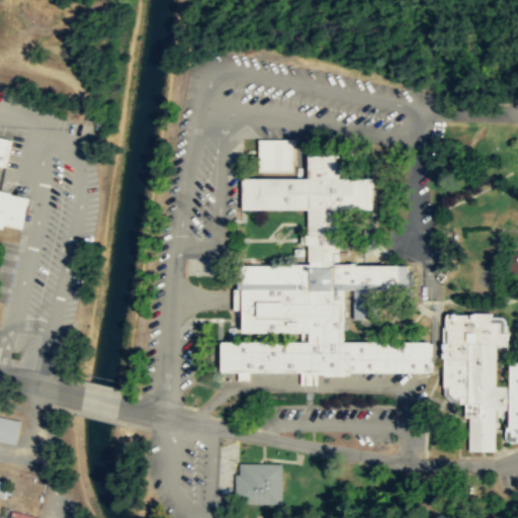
[(0,224),(21,229),(28,196),(11,193),(11,192),(0,189),(0,164),(5,166),(10,139),(0,136),(0,224)]
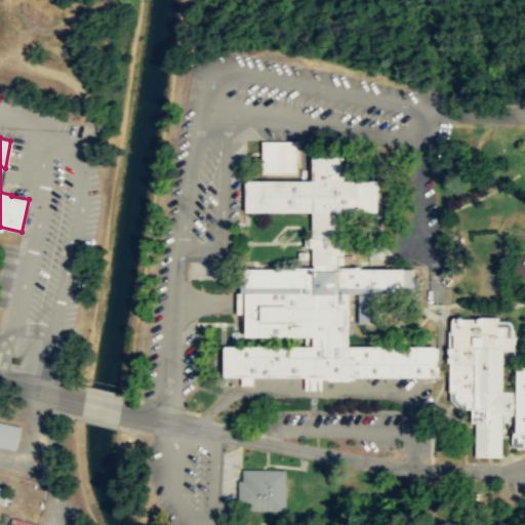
[(294,139),(258,139),(259,172),(294,172),(294,139)]
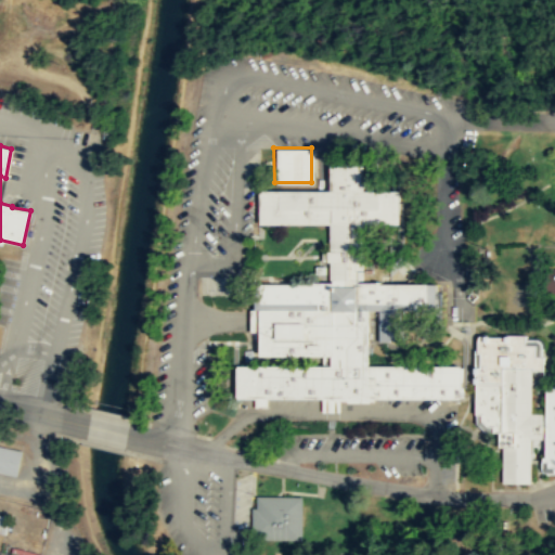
[(464,397),(464,366),(463,364),(370,364),(370,309),(381,309),(382,339),(404,339),(404,309),(437,308),(437,282),(382,283),(382,280),(378,280),(378,281),(360,281),(360,279),(365,279),(364,222),(400,222),(401,189),(364,189),(365,164),(332,164),(332,189),(260,189),(260,222),(331,222),(332,279),(334,279),(334,281),(313,281),(313,282),(255,282),(255,308),(250,308),(250,331),(258,331),(258,348),(260,348),(260,355),(333,355),(333,364),(237,364),(237,398),(322,397),(322,411),(340,411),(340,399),(349,399),(349,401),(373,401),(374,398),(464,397)]
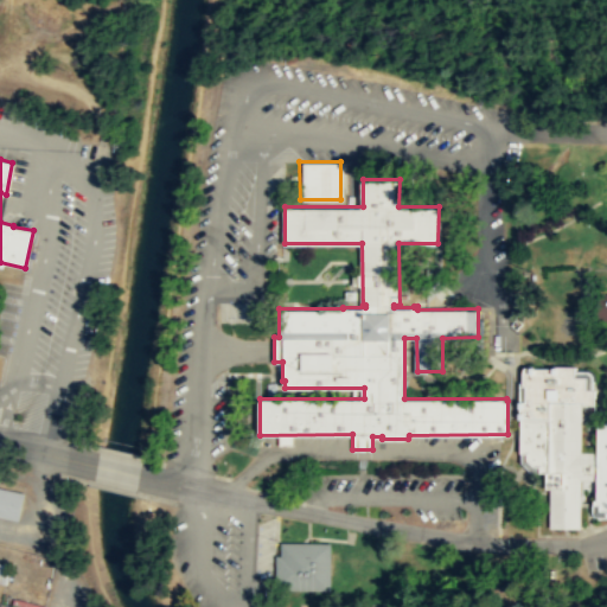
[(606,417),(599,417),(599,452),(582,452),(582,402),(585,402),(585,403),(596,403),(596,388),(588,388),(588,376),(576,376),(576,365),(554,365),(554,366),(536,366),(536,365),(528,365),(525,365),(524,368),(524,370),(524,381),(519,381),(519,417),(522,417),(522,461),(531,472),(547,472),(548,487),(551,487),(551,526),(566,528),(581,528),(581,479),(598,479),(599,499),(595,499),(595,500),(593,500),(593,512),(594,512),(594,516),(599,516),(599,517),(606,517),(606,417)]
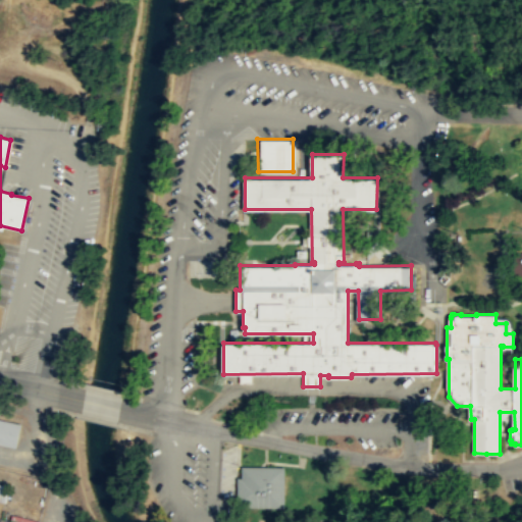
[(22,423),(0,418),(0,444),(16,448),(22,423)]
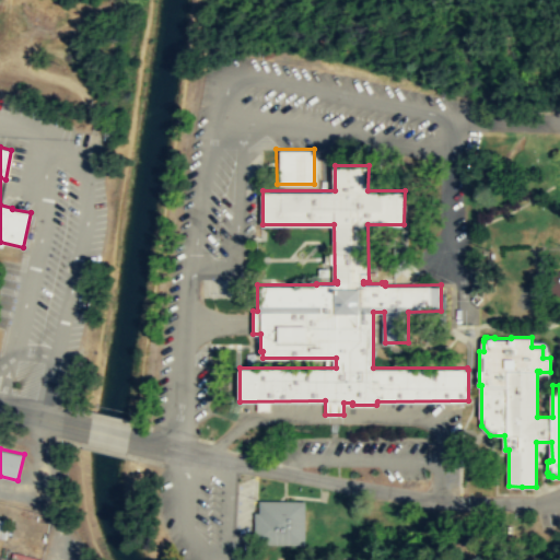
[(302,544),(302,500),(256,499),(256,512),(252,512),(251,543),(302,544)]
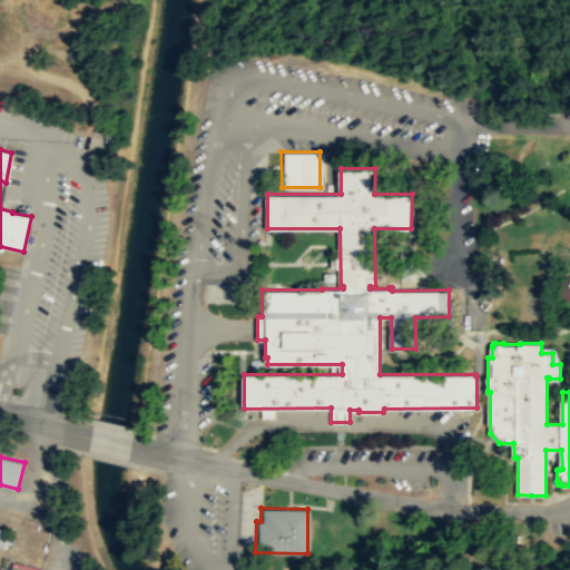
[(0,546),(8,548),(11,530),(0,527),(0,546)]
